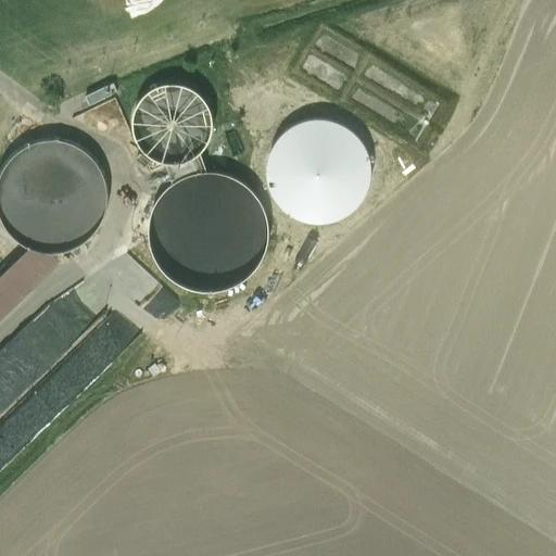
[(135,130),(138,141),(146,151),(156,159),(168,162),(180,162),(192,158),(201,152),(203,150),(211,140),(214,127),(214,113),(209,100),(199,90),(187,84),(173,81),(159,84),(149,90),(141,98),(136,108),(134,119),(135,130)]
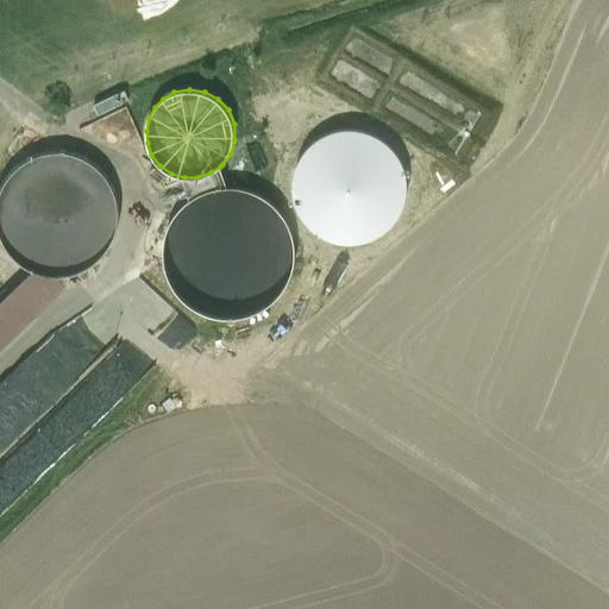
[(119,93),(94,105),(99,115),(124,104),(119,93)]
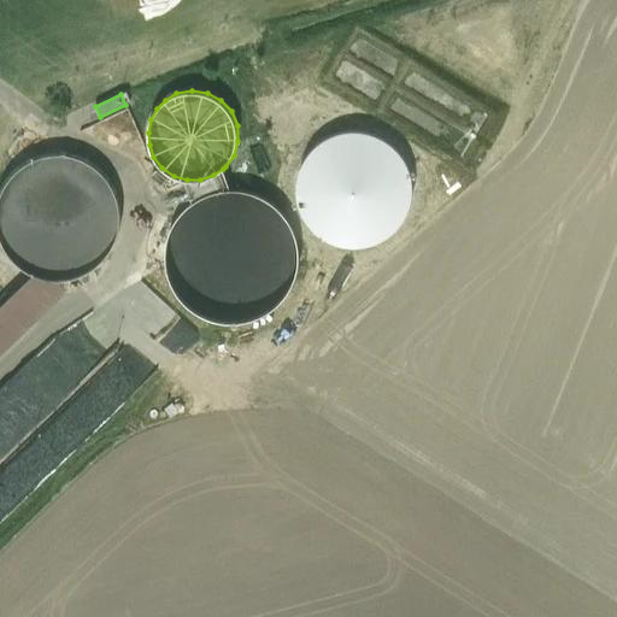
[(116,240),(119,215),(115,191),(100,170),(80,157),(54,153),(30,158),(10,172),(0,187),(0,245),(12,263),(33,276),(57,280),(82,275),(103,260),(116,240)]
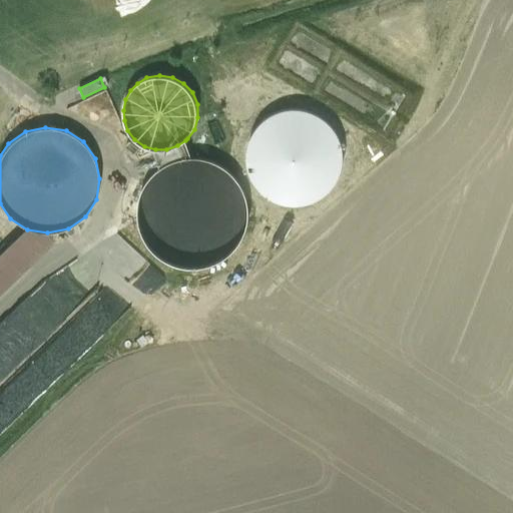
[(166,149),(155,149),(160,169),(162,167),(175,161),(189,158),(192,158),(185,140),(177,145),(166,149)]
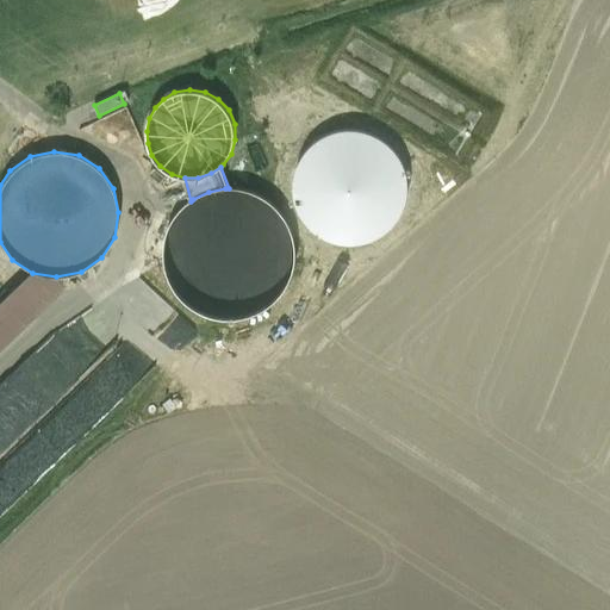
[(172,285),(181,298),(194,309),(211,316),(229,319),(246,317),(262,310),(277,299),(287,285),(293,268),(294,251),(292,234),(285,218),(273,205),(259,195),(242,190),(229,188),(225,188),(209,192),(193,199),(191,201),(181,210),(172,223),(166,237),(163,254),(166,269),(172,285)]
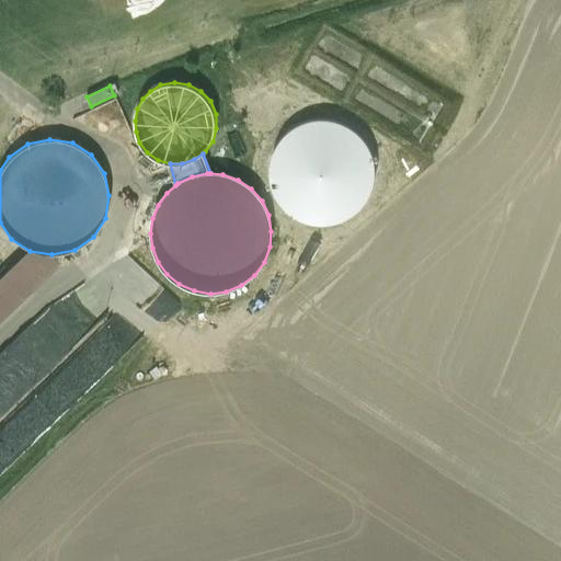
[(26,250),(0,274),(0,318),(59,260),(55,254),(52,254),(50,254),(42,254),(35,252),(30,251),(26,250)]
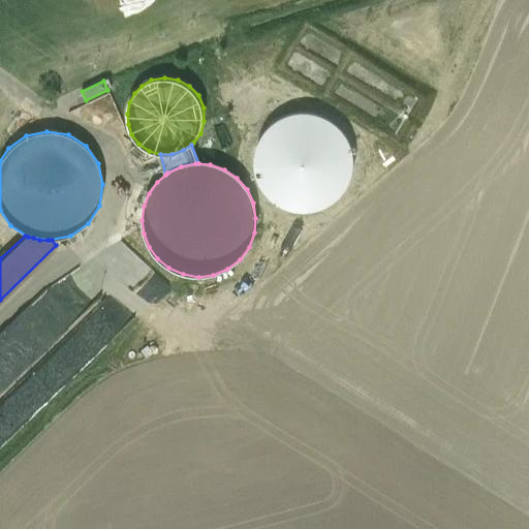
[(0,256),(9,247),(0,237),(0,256)]
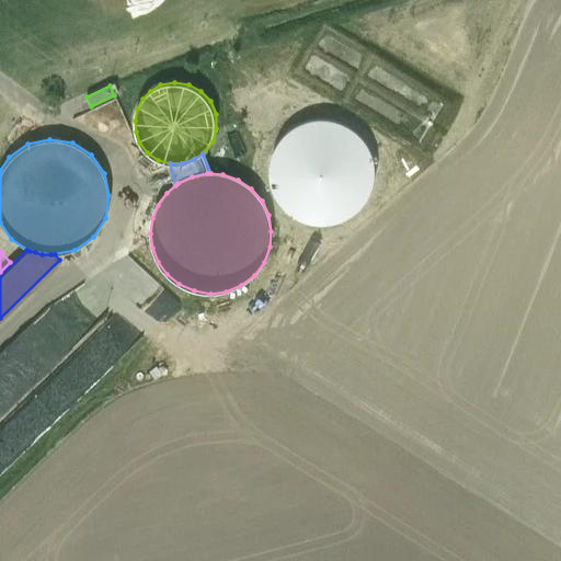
[(76,399),(136,341),(109,312),(48,370),(76,399)]
